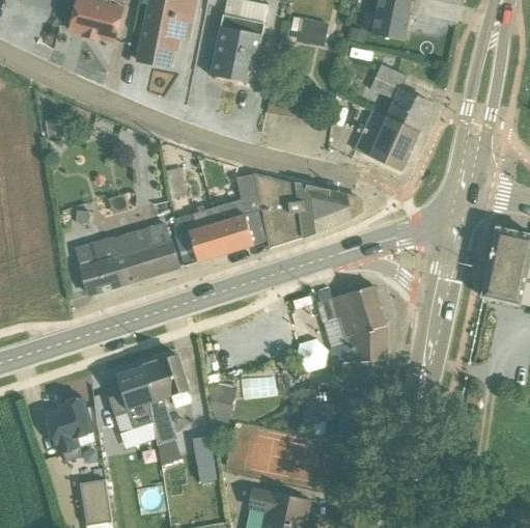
[(77,0),(71,29),(83,32),(83,34),(99,38),(100,36),(114,40),(123,6),(110,2),(110,0),(77,0)]
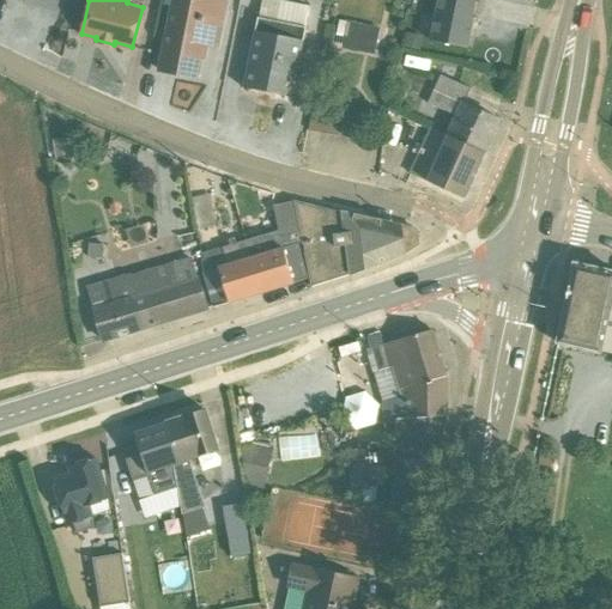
[(173,0),(159,68),(195,75),(200,58),(206,59),(207,46),(219,47),(229,0),(173,0)]
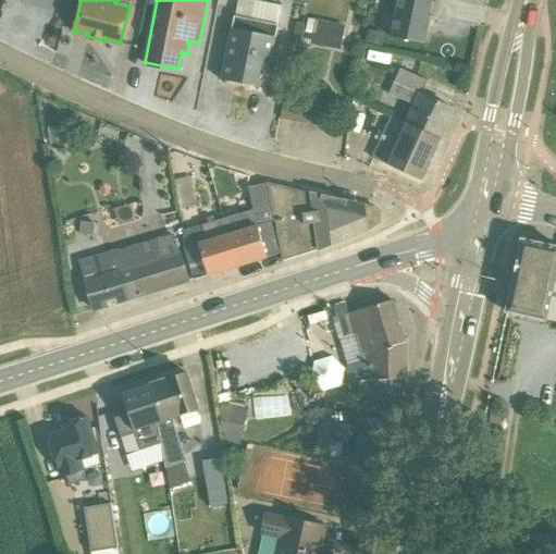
[(396,0),(390,35),(425,41),(432,0),(396,0)]
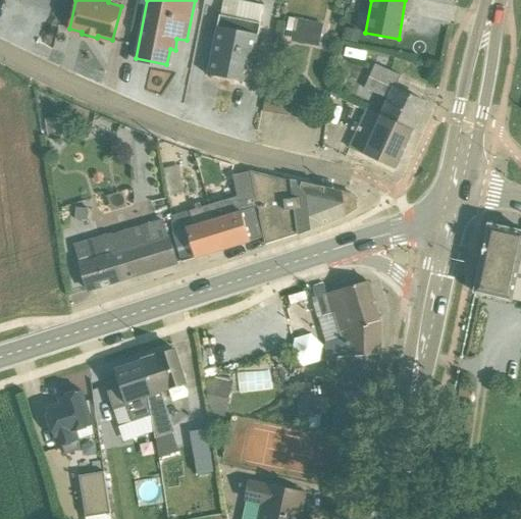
[(261,21),(219,13),(207,73),(248,82),(261,21)]
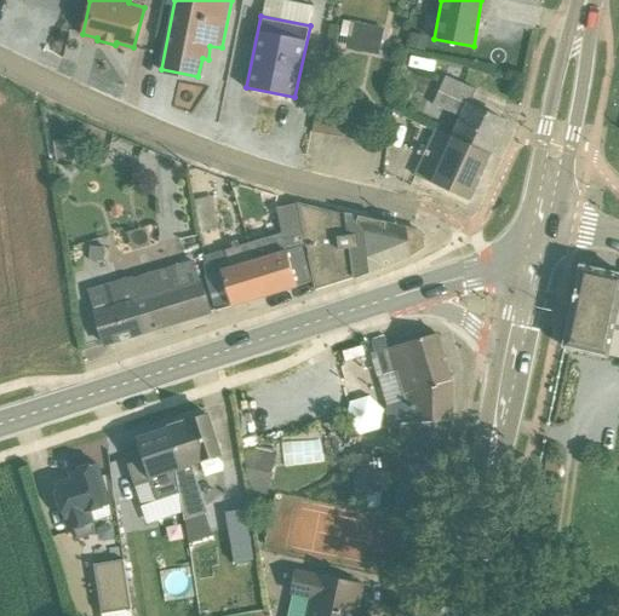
[(337,23),(330,22),(327,35),(334,36),(333,42),(347,45),(345,47),(378,55),(383,27),(338,18),(337,23)]
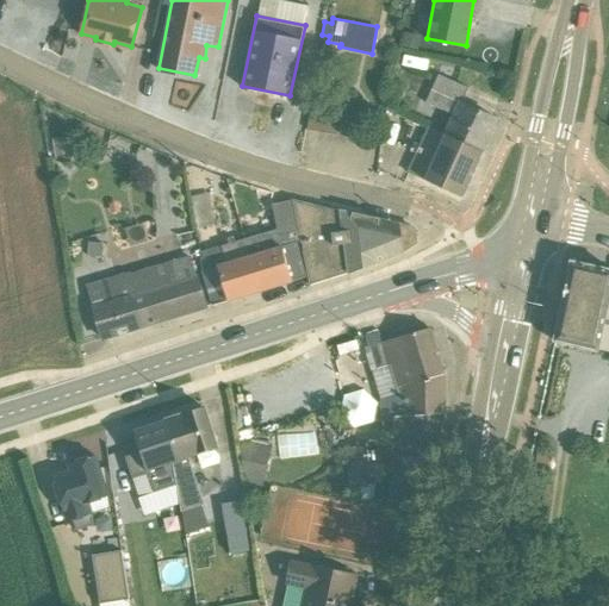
[(421,35),(405,31),(402,44),(417,49),(421,35)]
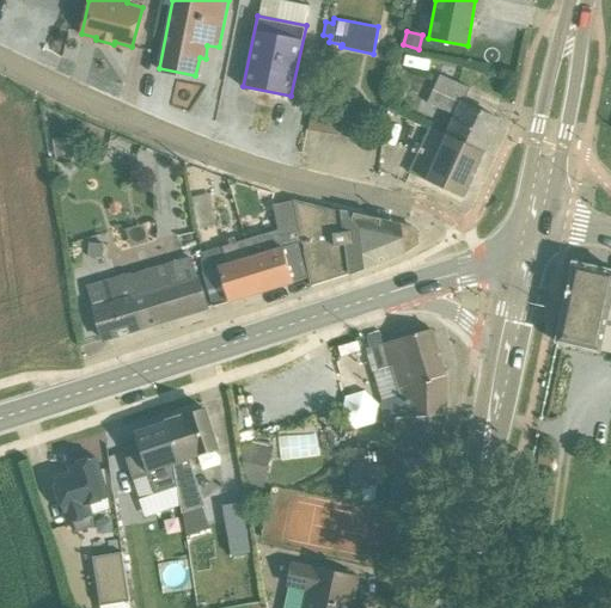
[(470,86),(440,73),(427,102),(453,115),(445,131),(484,152),(499,118),(462,102),(470,86)]
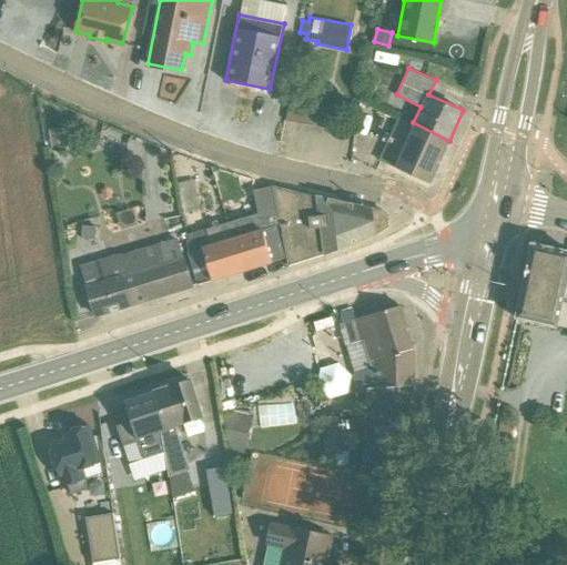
[(290,103),(289,117),(313,119),(314,107),(290,103)]
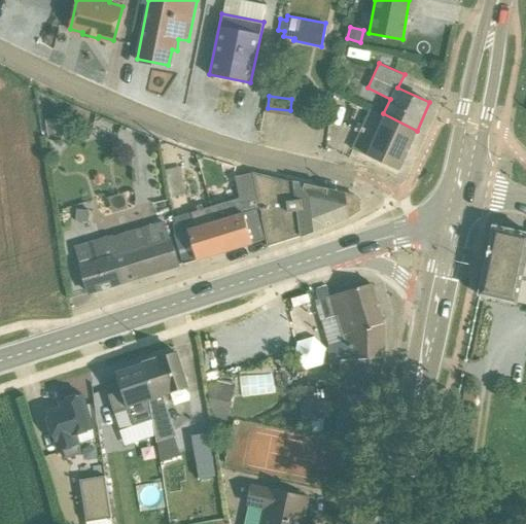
[(370,108),(361,125),(362,126),(352,147),(399,169),(417,131),(383,113),(370,108)]
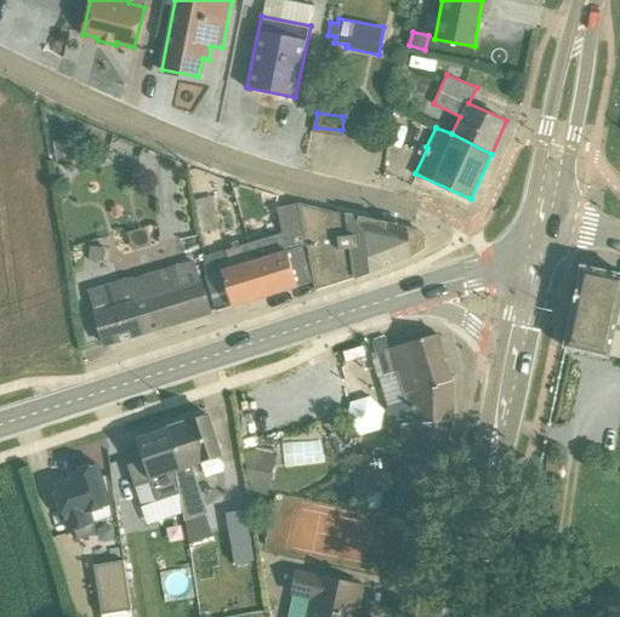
[(195,198),(200,229),(219,226),(212,194),(195,198)]
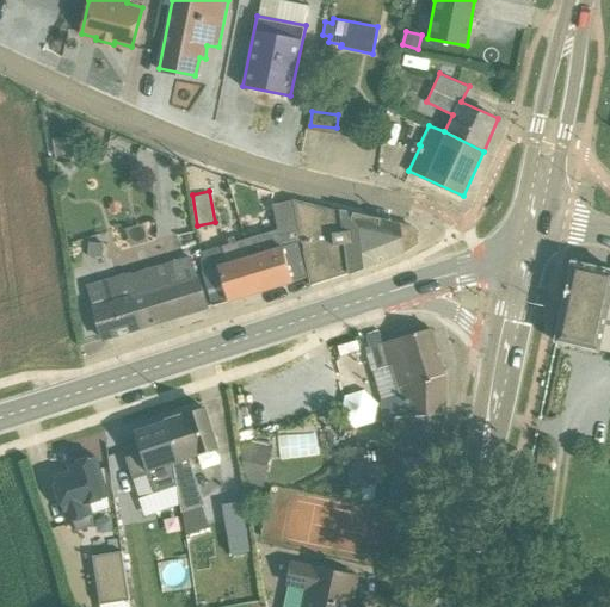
[(296,241),(302,240),(294,199),(272,203),(277,228),(245,237),(260,290),(307,276),(296,241)]
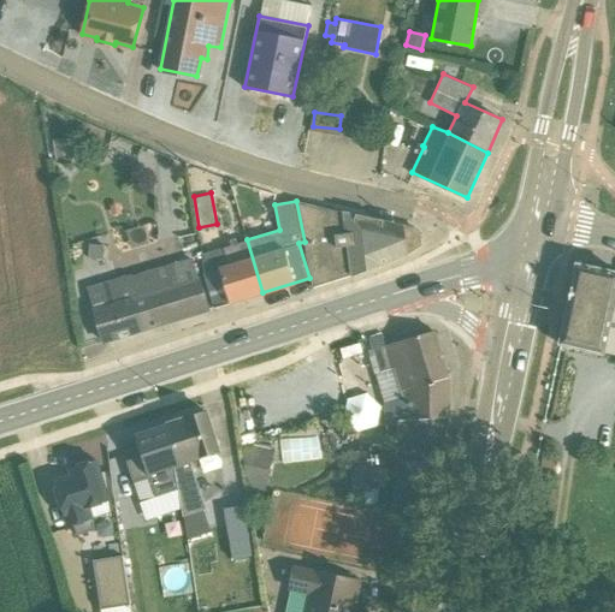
[(418,227),(342,211),(296,201),(305,242),(313,286),(352,274),(407,254),(420,242),(418,227)]
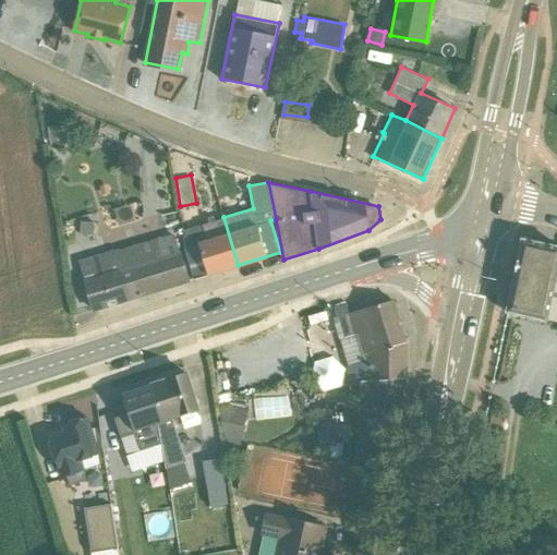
[(209,221),(184,229),(189,245),(185,246),(195,277),(238,265),(223,217),(215,220),(214,216),(208,217),(209,221)]
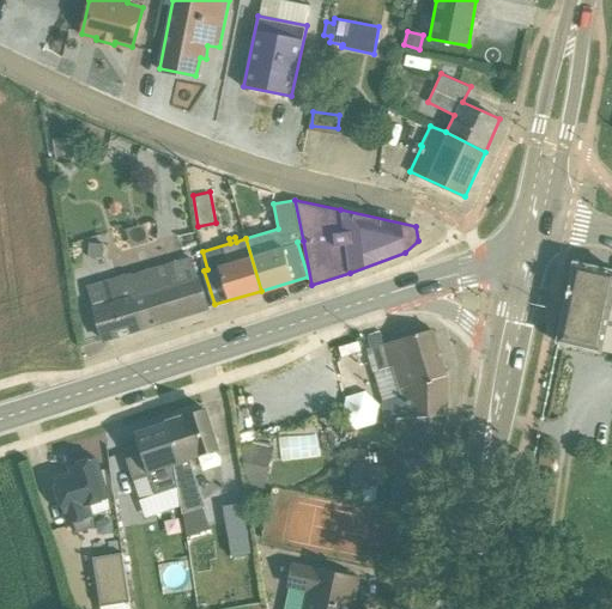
[(88,286),(103,339),(207,306),(192,256),(88,286)]
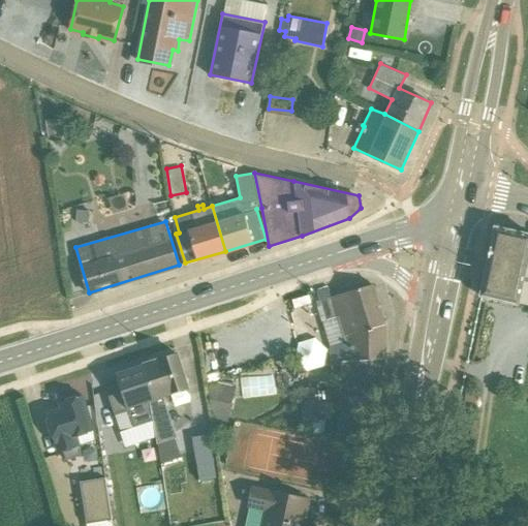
[(518,303),(519,303),(527,263),(527,234),(495,226),(480,295),(518,303)]
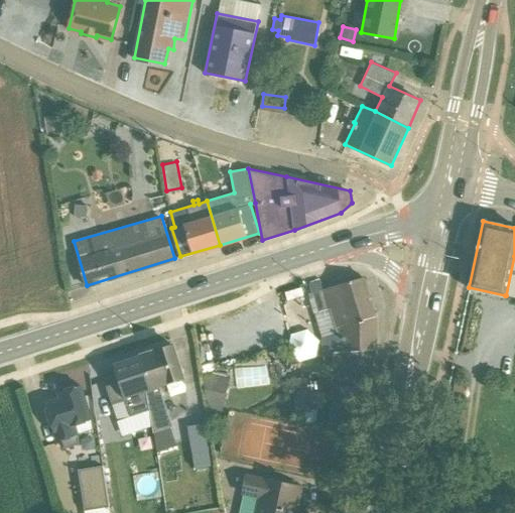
[(376,314),(364,276),(322,289),(319,279),(308,283),(311,292),(306,293),(312,312),(313,311),(322,337),(322,356),(332,356),(333,371),(371,369),(376,349),(376,314)]
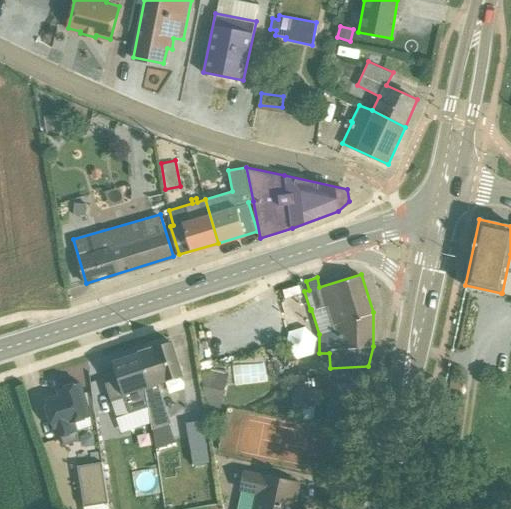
[(183,376),(171,341),(139,352),(151,387),(146,389),(155,447),(174,441),(168,423),(171,422),(162,394),(179,389),(176,378),(183,376)]
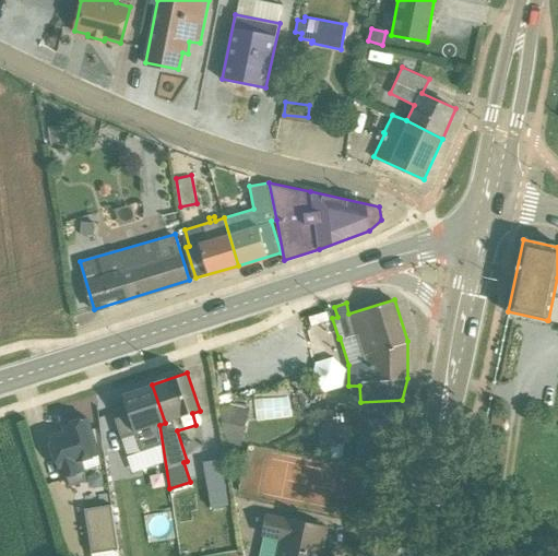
[(152,385),(123,393),(129,413),(115,417),(121,436),(127,454),(142,449),(162,442),(159,425),(165,423),(152,385)]
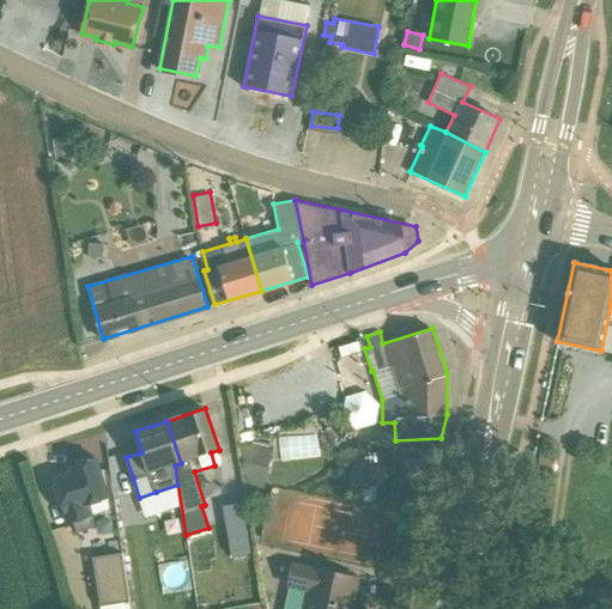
[(270,458),(272,443),(244,438),(242,454),(247,483),(265,488),(271,460),(270,458)]
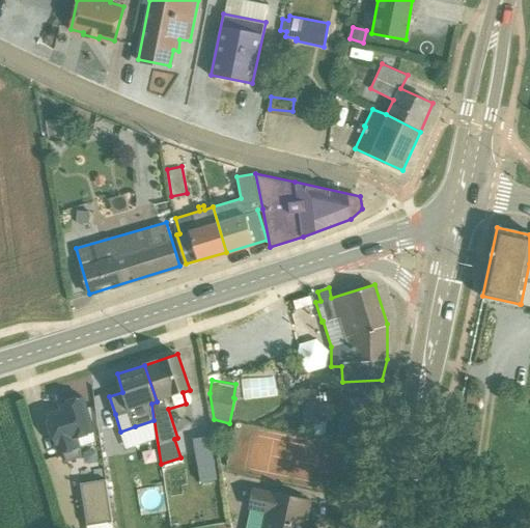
[(303,389),(304,423),(310,423),(309,437),(323,438),(325,419),(338,418),(339,414),(342,414),(338,434),(351,437),(349,445),(364,448),(373,401),(370,400),(369,406),(328,397),(328,400),(317,401),(317,388),(303,389)]
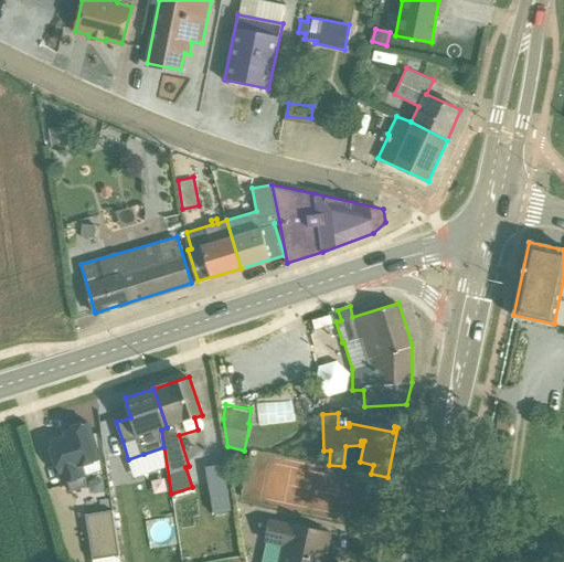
[(88,422),(65,428),(66,435),(49,441),(51,447),(49,448),(61,484),(68,481),(73,490),(87,485),(84,475),(102,469),(99,458),(88,422)]
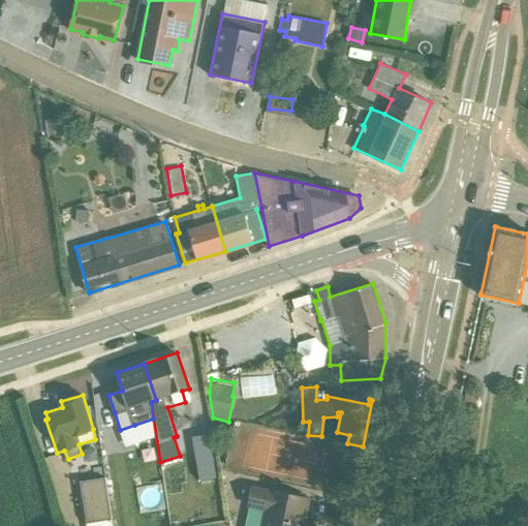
[(193,433),(200,475),(218,473),(211,430),(193,433)]
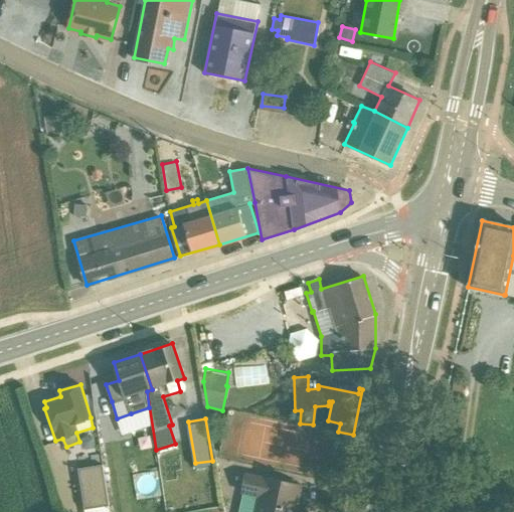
[(108,502),(102,464),(79,468),(87,506),(108,502)]
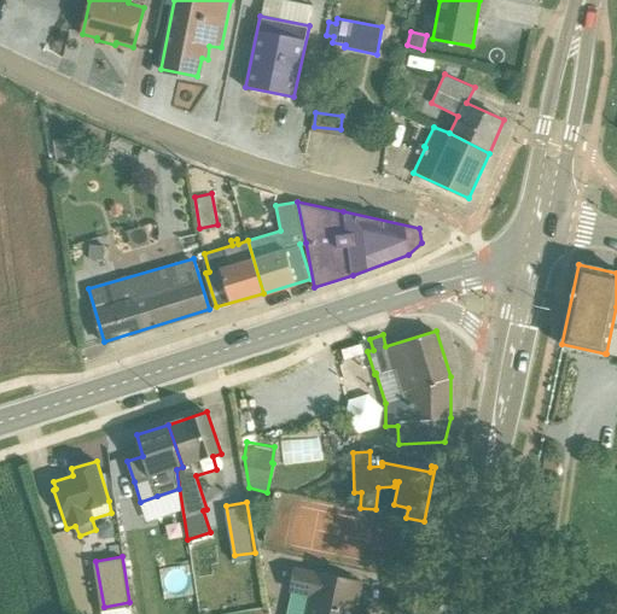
[(353,613),(360,583),(294,568),(289,590),(291,591),(285,613),(353,613)]
